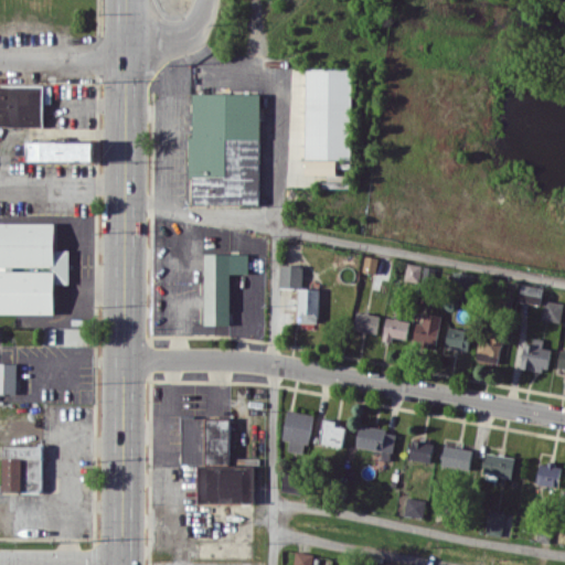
[(0,124),(43,126),(44,85),(0,84),(0,124)]
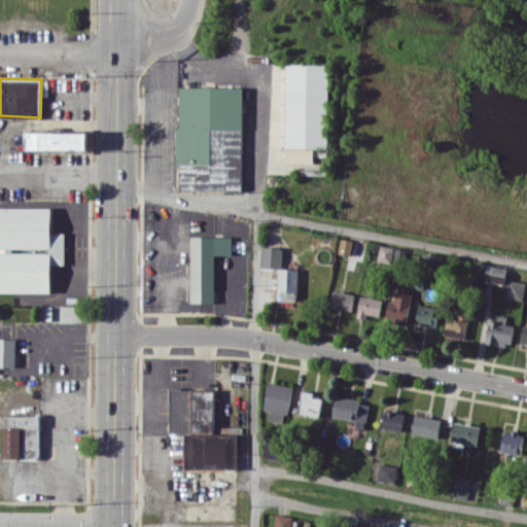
[(177,190),(241,190),(242,86),(178,86),(177,190)]
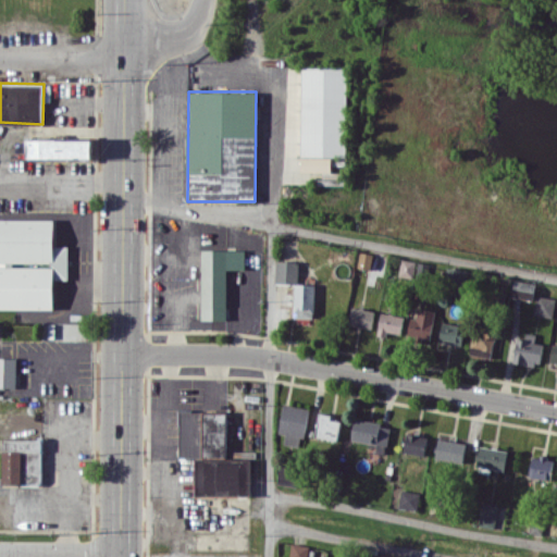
[(93,159),(93,139),(28,138),(27,158),(93,159)]
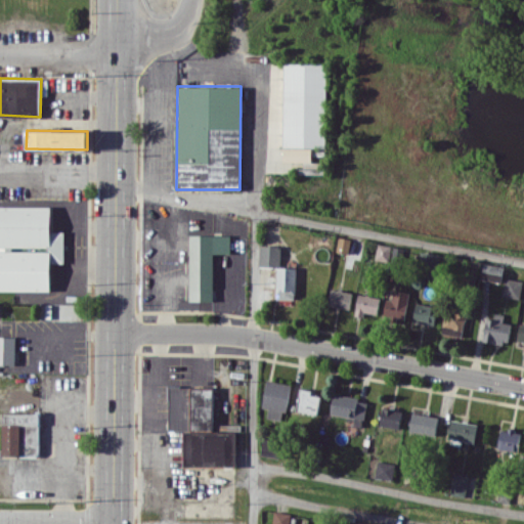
[(0,290),(50,291),(50,263),(63,263),(63,231),(51,231),(51,206),(0,206),(0,290)]
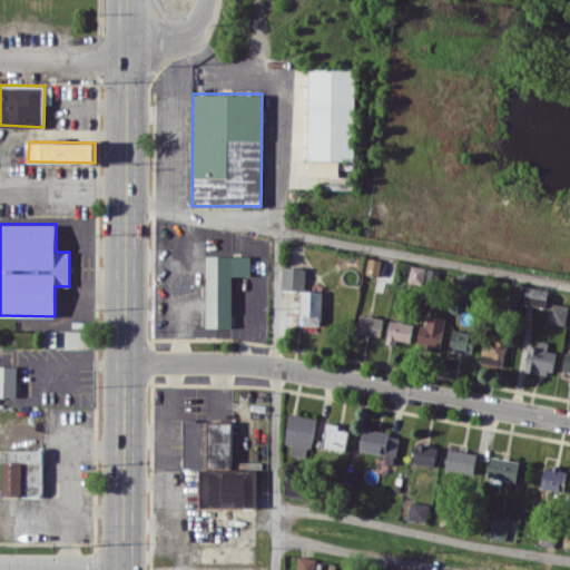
[(206,255),(205,326),(232,327),(233,275),(251,275),(251,255),(206,255)]
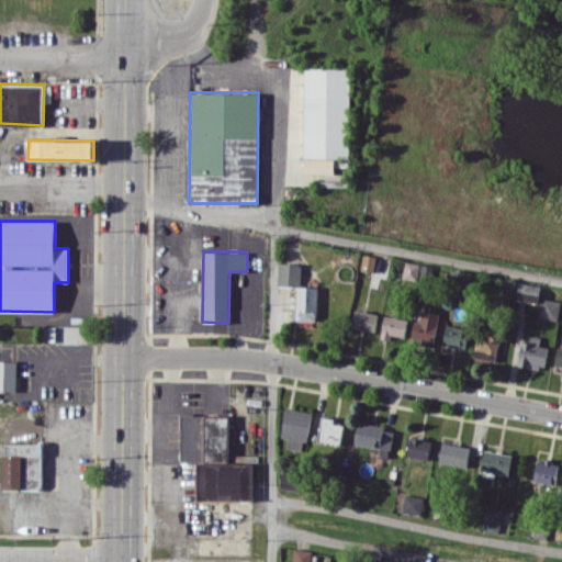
[(373,271),(377,257),(363,254),(360,269),(373,271)]
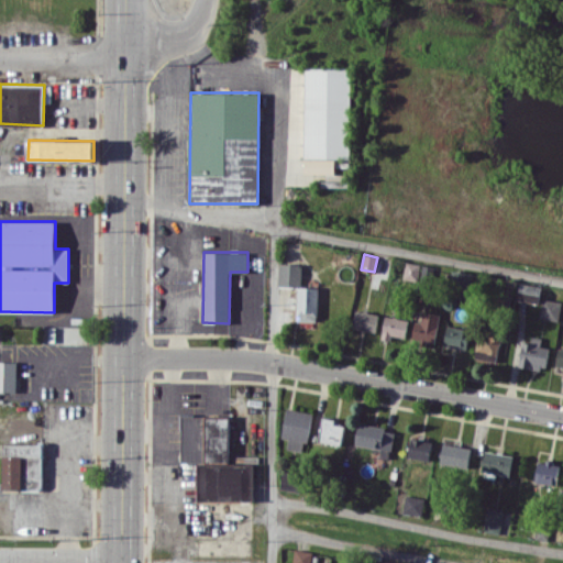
[(418,280),(420,263),(405,262),(404,278),(418,280)]
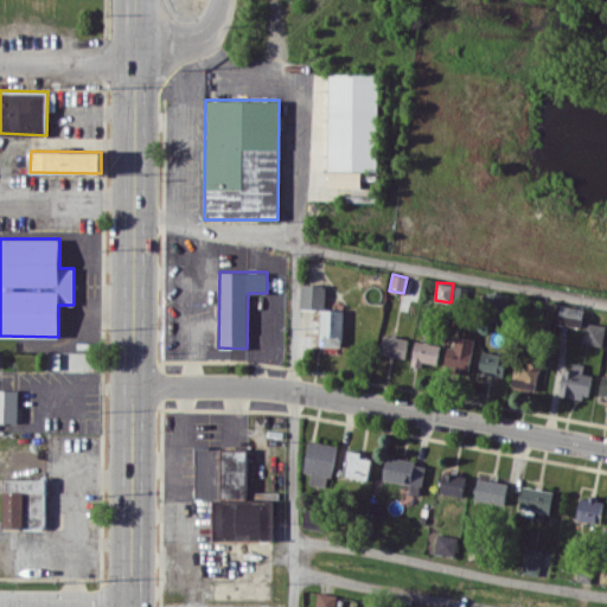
[(326,285),(301,283),(300,307),(325,308),(326,285)]
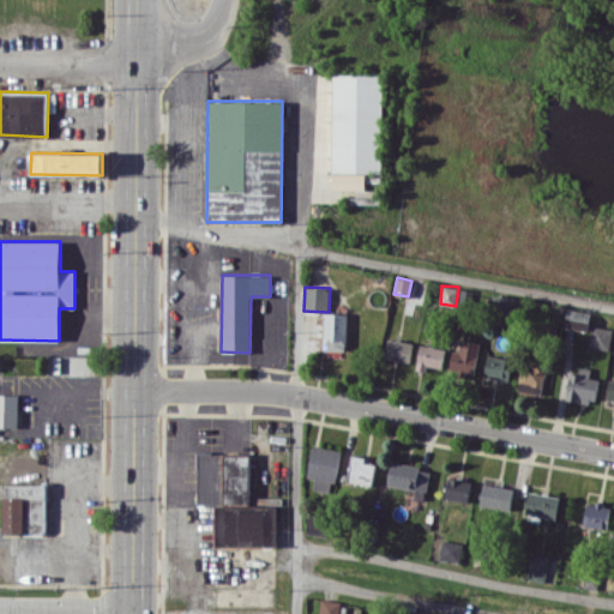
[(590,311),(566,308),(565,326),(588,330),(590,311)]
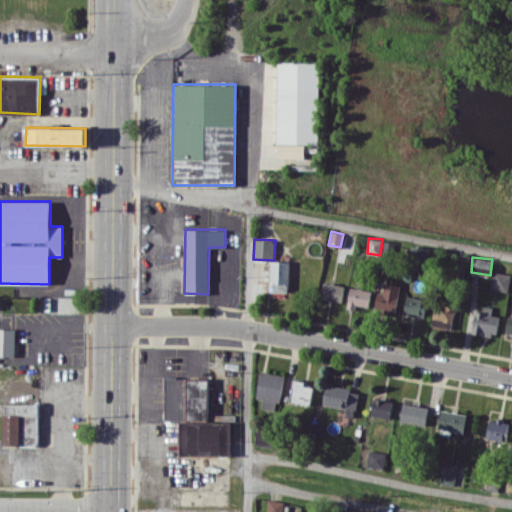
[(289,292),(290,261),(271,260),(270,292),(289,292)]
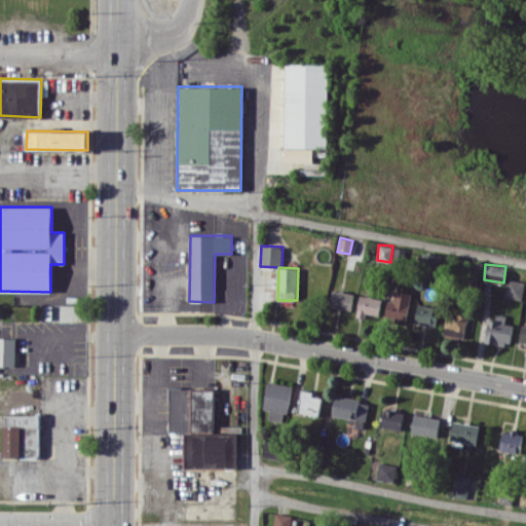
[(521,300),(525,282),(506,278),(503,297),(521,300)]
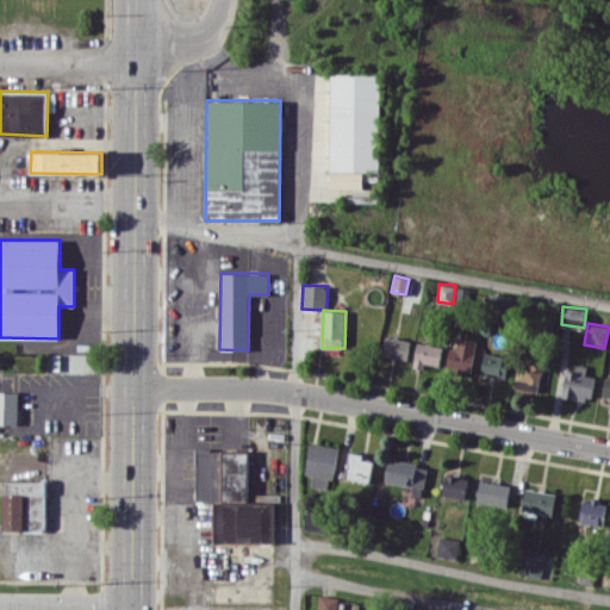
[(408,359),(410,338),(385,336),(383,356),(408,359)]
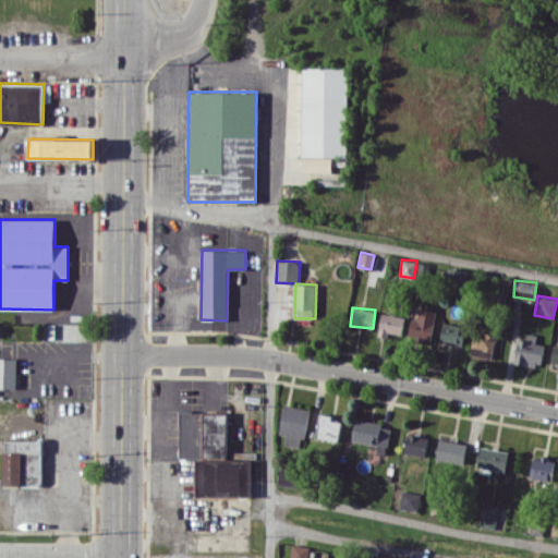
[(409,336),(432,339),(435,310),(419,308),(417,318),(411,318),(409,336)]
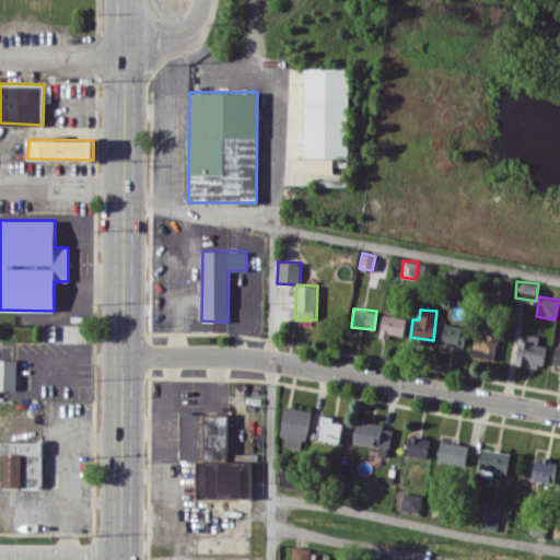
[(404,336),(406,317),(382,314),(380,337),(388,338),(389,334),(404,336)]
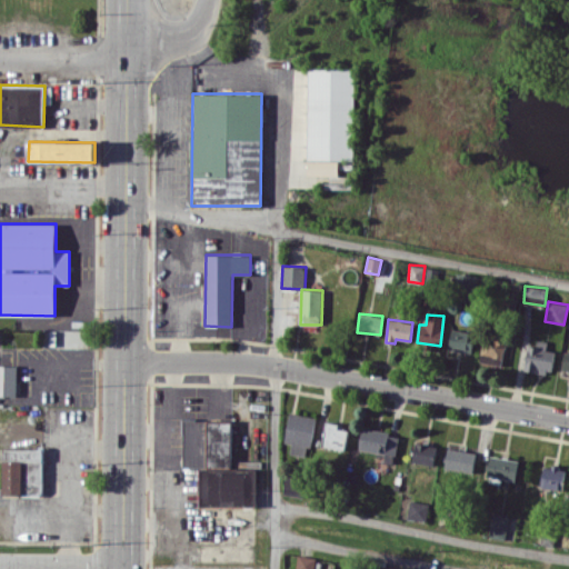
[(472,350),(475,331),(451,329),(450,348),(472,350)]
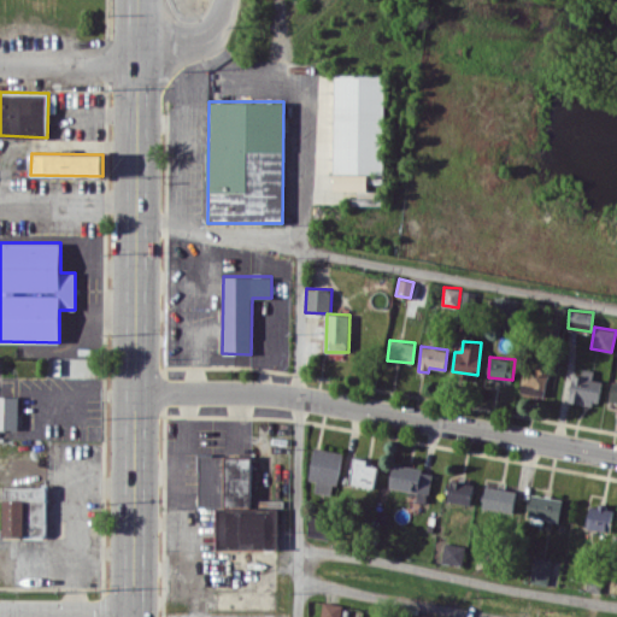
[(542,397),(550,366),(526,360),(518,392),(542,397)]
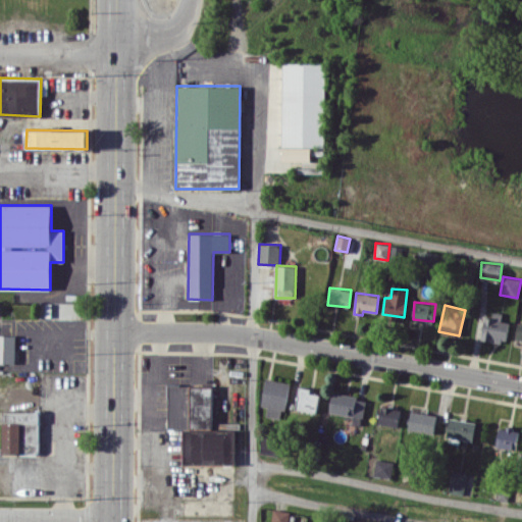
[(506,342),(509,321),(501,321),(502,312),(491,311),(491,317),(483,316),(480,340),(506,342)]
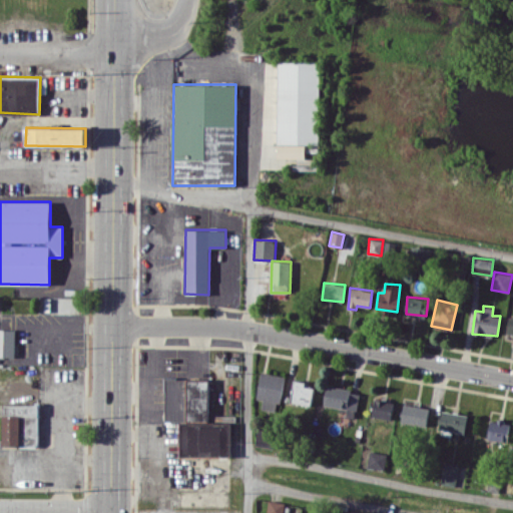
[(0,357),(14,357),(15,330),(0,328),(0,357)]
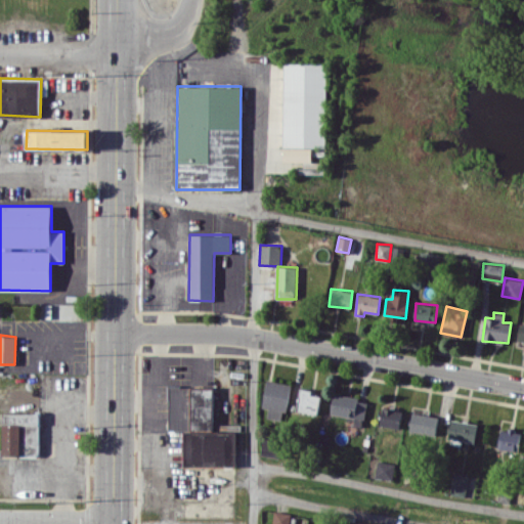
[(291,383),(266,380),(263,407),(268,408),(266,419),(281,421),(282,411),(288,411),(291,383)]
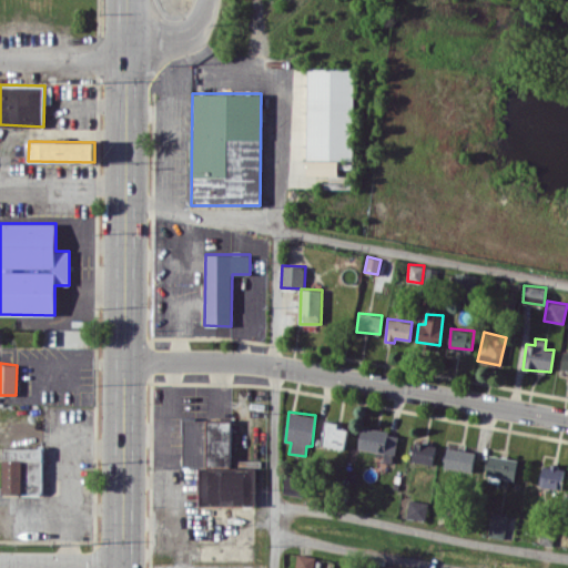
[(231,419),(182,419),(182,466),(199,466),(199,505),(255,506),(255,466),(231,466),(231,419)]
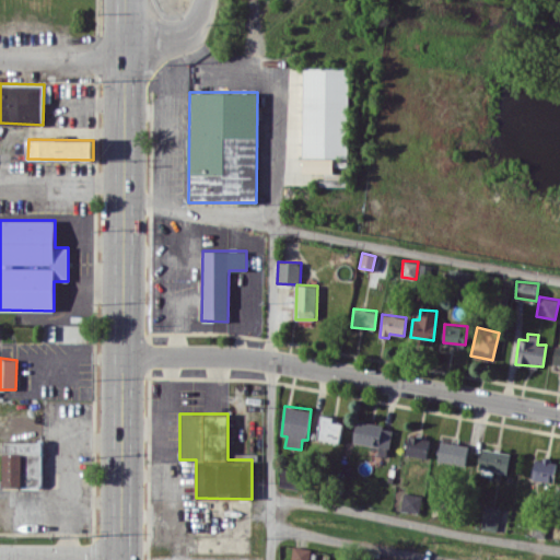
[(339,442),(341,422),(333,421),(334,416),(319,415),(317,439),(339,442)]
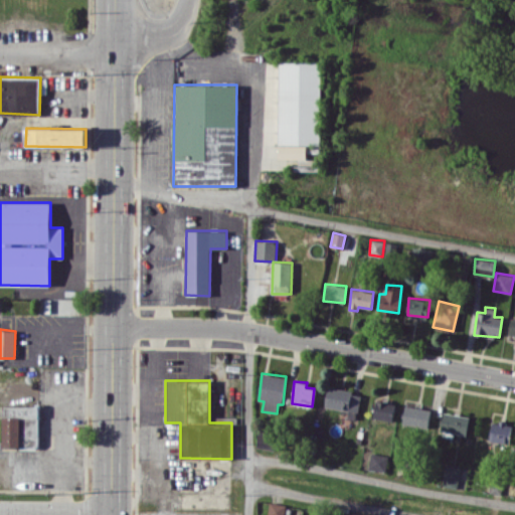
[(362,393),(328,386),(324,406),(358,412),(362,393)]
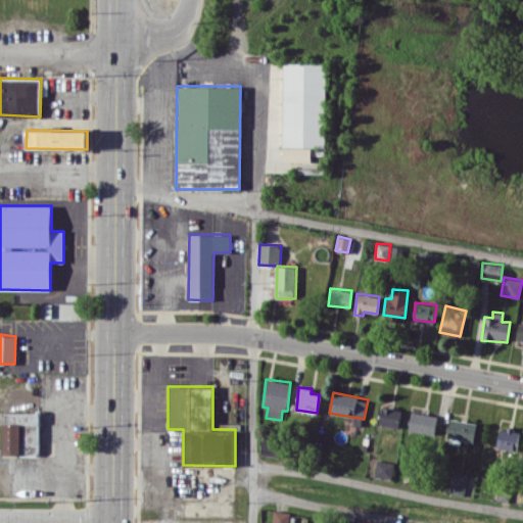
[(400,410),(381,407),(379,425),(399,427),(400,410)]
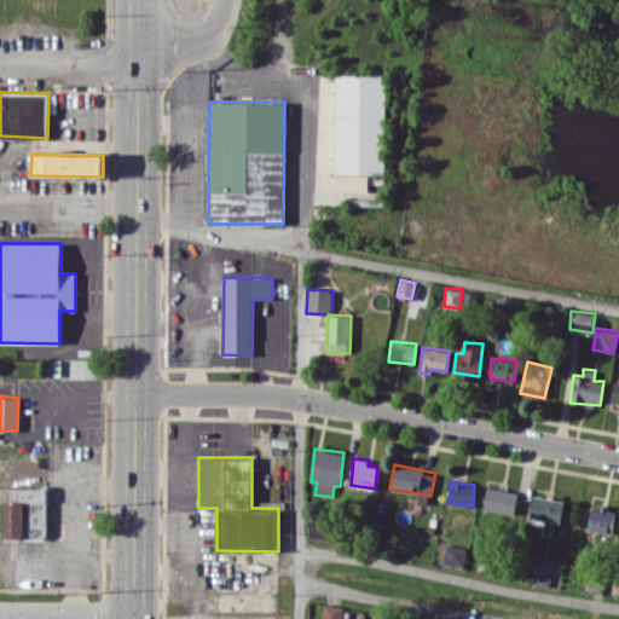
[(519,492),(487,486),(484,509),(514,515),(519,492)]
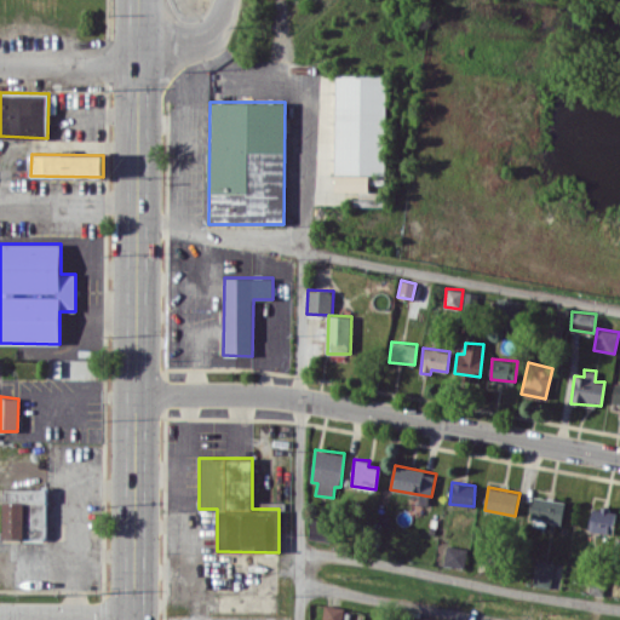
[(3,538),(46,539),(49,489),(5,488),(3,538)]
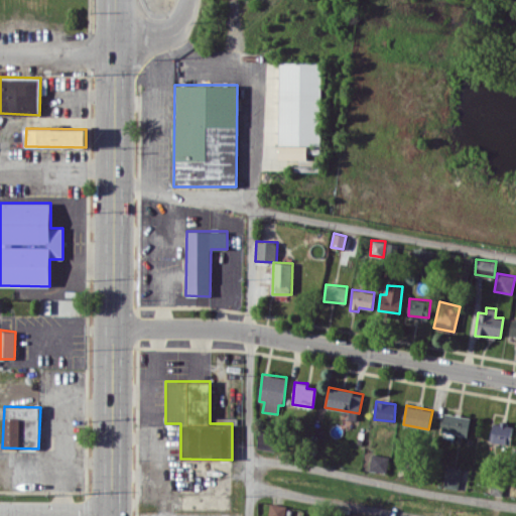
[(442,431),(468,434),(470,416),(443,414),(442,431)]
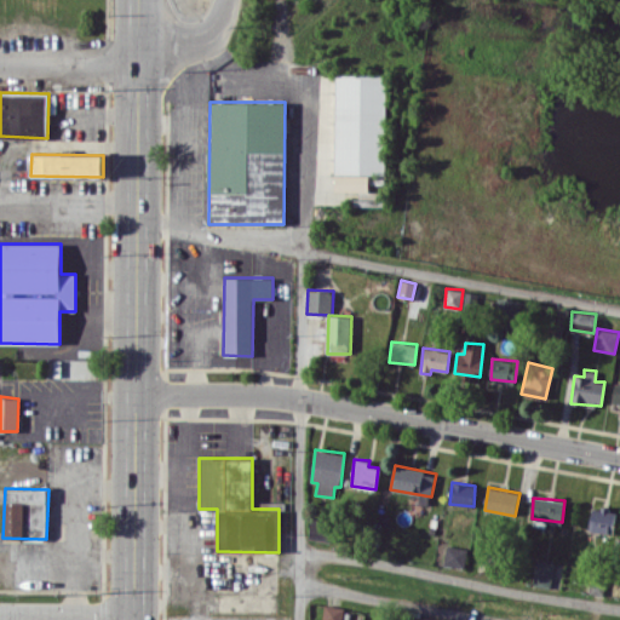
[(613,534),(616,510),(592,506),(589,530),(613,534)]
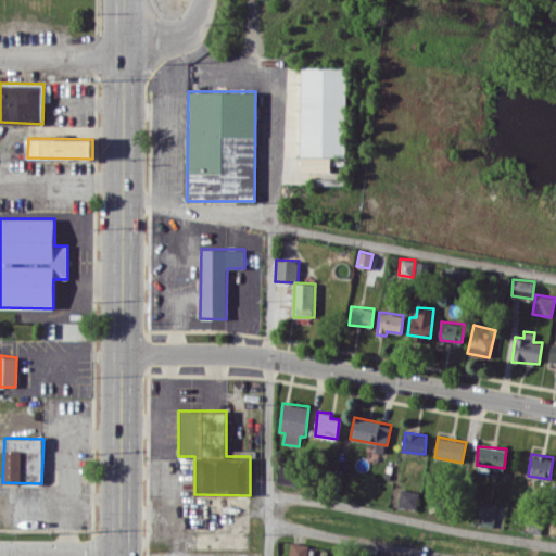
[(493,527),(496,504),(481,502),(477,525),(493,527)]
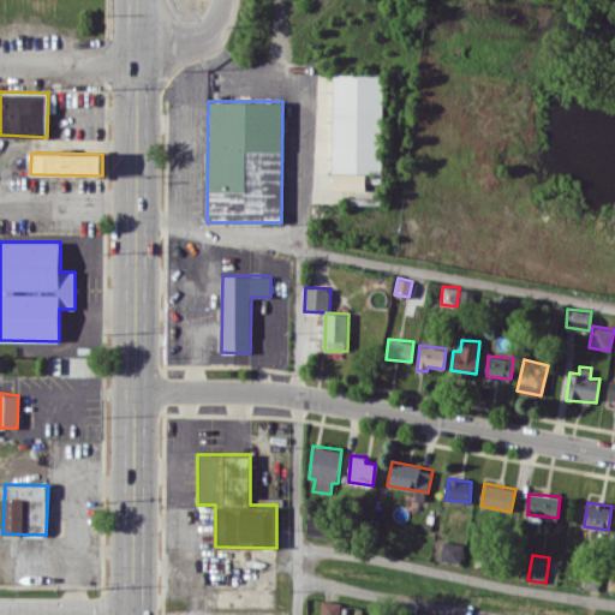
[(339,614),(341,602),(322,599),(318,614),(339,614)]
